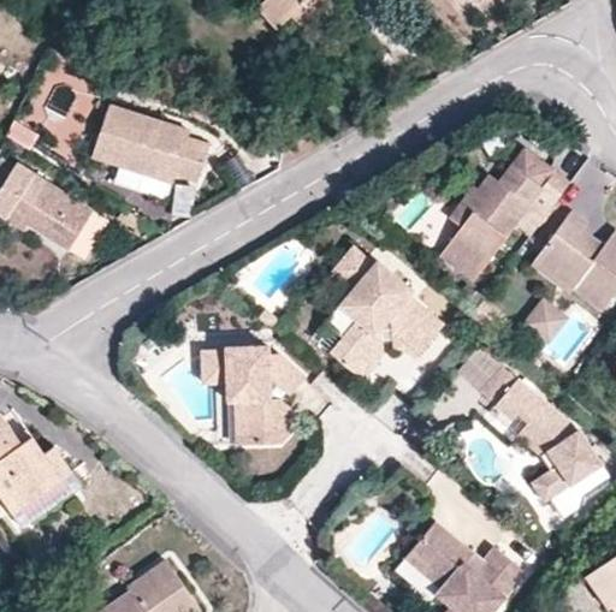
[(262,0),(259,4),(279,25),(292,15),(306,3),(319,17),(336,3),(333,0),(262,0)]
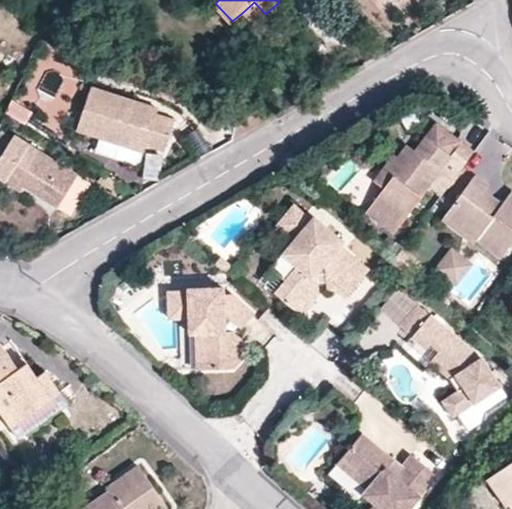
[(254,23),(265,14),(254,2),(243,12),(254,23)]
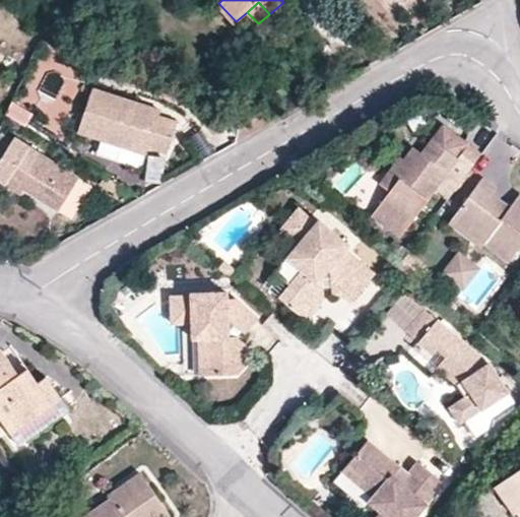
[(168,149),(177,119),(159,114),(160,108),(92,87),(79,130),(105,137),(134,146),(136,140),(151,144),(168,149)]
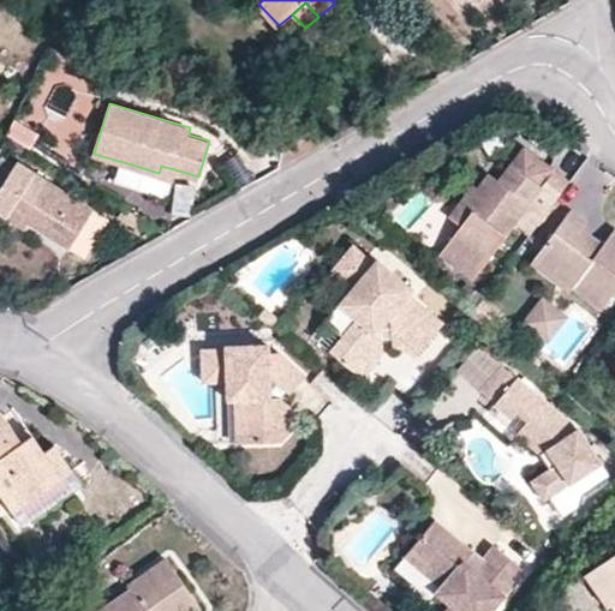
[(37,132),(15,118),(9,131),(30,144),(37,132)]
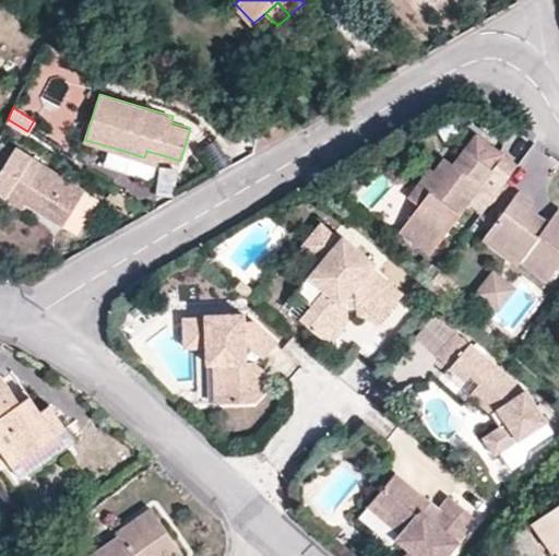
[(501,152),(474,132),(462,150),(451,164),(442,157),(433,170),(420,188),(425,191),(416,203),(405,217),(437,241),(478,185),(494,196),(516,164),(501,152)]
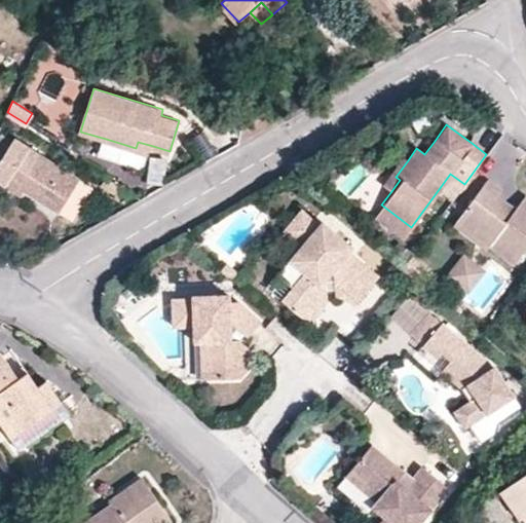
[(0,160),(12,142),(2,136),(0,137),(0,160)]
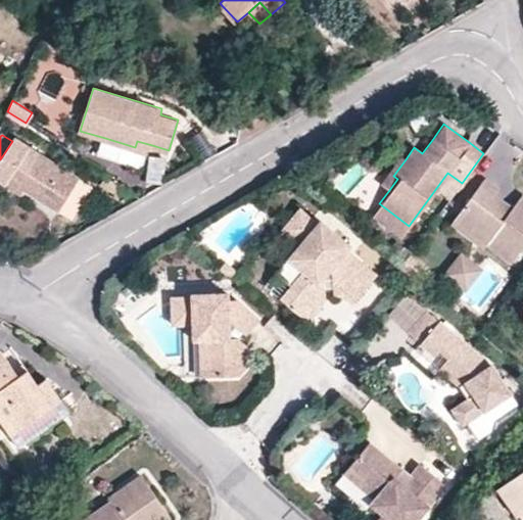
[(56,208),(76,178),(14,138),(12,141),(0,159),(0,180),(19,192),(22,188),(56,208)]
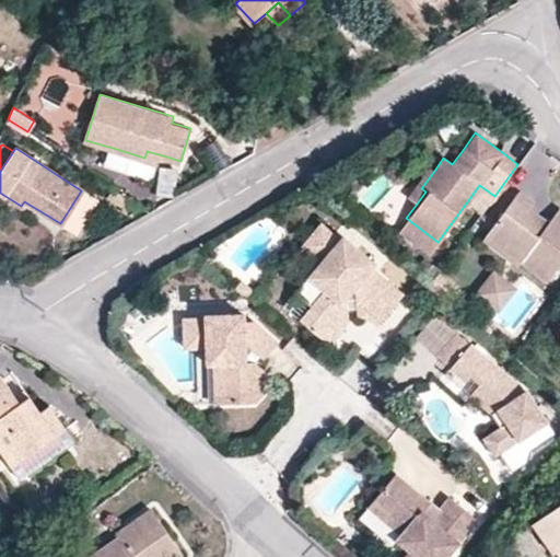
[(147,151),(144,158),(113,148),(108,162),(156,177),(163,155),(147,151)]
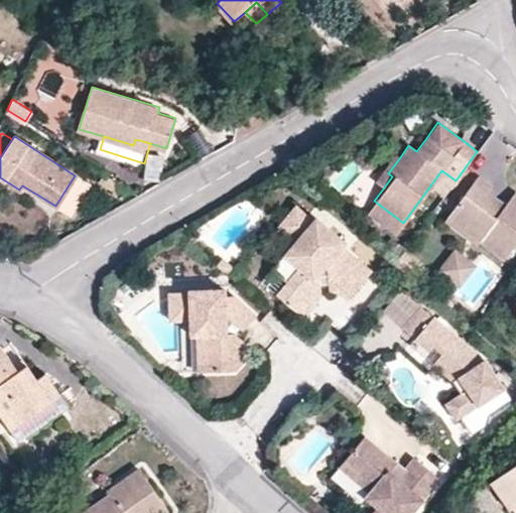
[(388,173),(400,157),(394,152),(374,180),(384,187),(392,176),(388,173)]
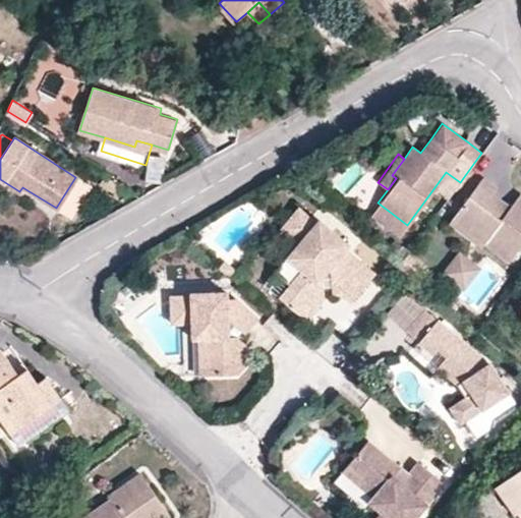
[(75,177),(56,208),(71,217),(90,186),(75,177)]
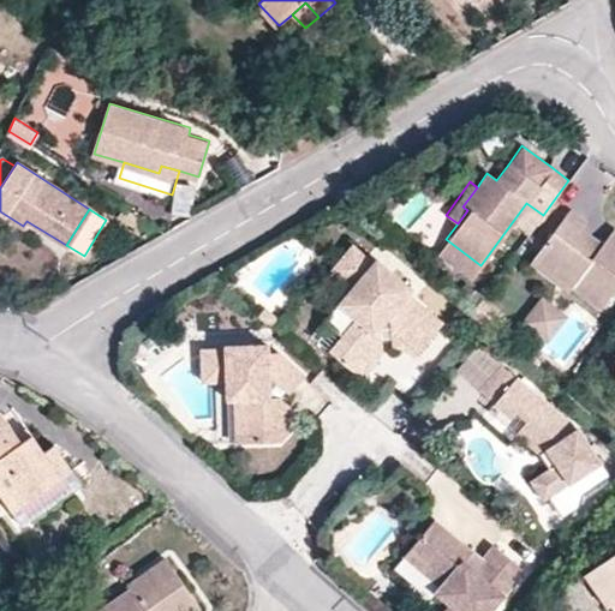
[(569,211),(532,262),(569,291),(599,312),(614,291),(614,235),(610,232),(602,243),(584,229),(587,223),(569,211)]
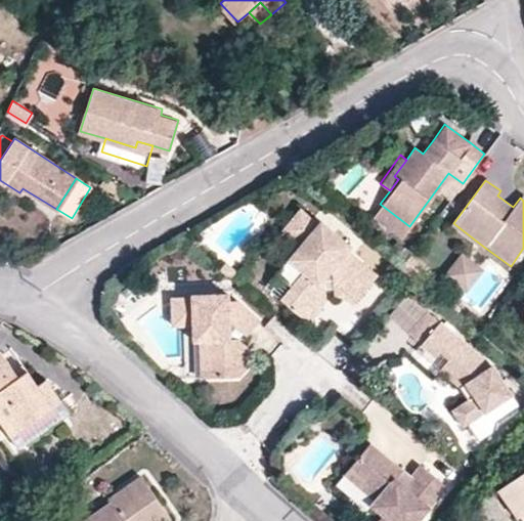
[(409,226),(380,204),(372,215),(401,236),(409,226)]
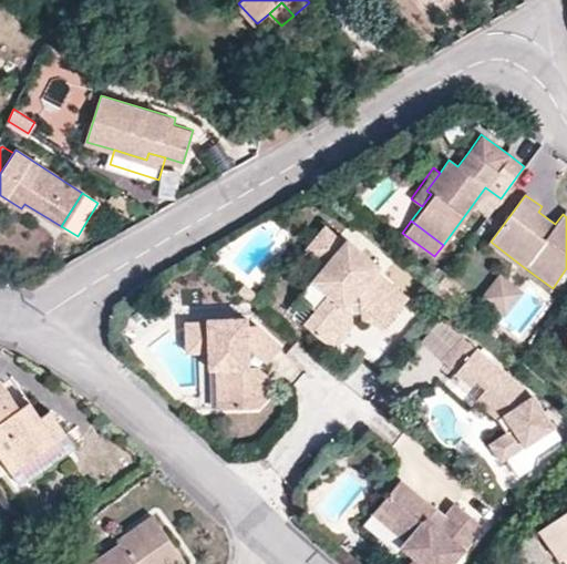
[(380,267),(347,239),(343,243),(325,226),(310,244),(329,259),(325,266),(298,297),(316,311),(305,325),(326,344),(340,341),(352,327),(351,315),(351,313),(346,308),(349,304),(360,303),(362,319),(384,327),(409,298),(377,272),(380,267)]
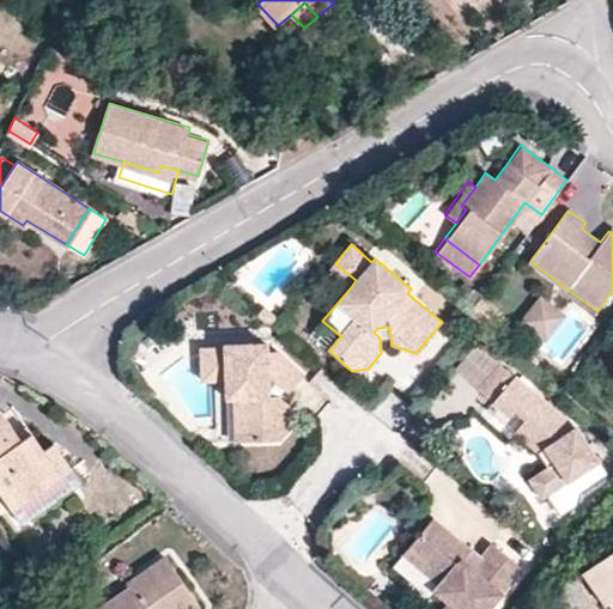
[(562,296),(568,290),(530,261),(525,268),(562,296)]
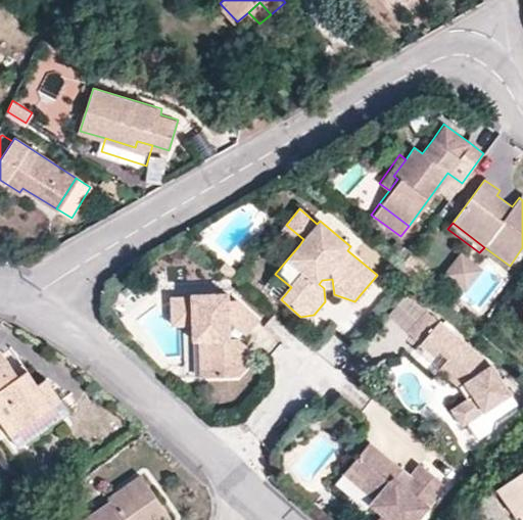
[(303,239),(286,225),(281,230),(299,245),(303,239)]
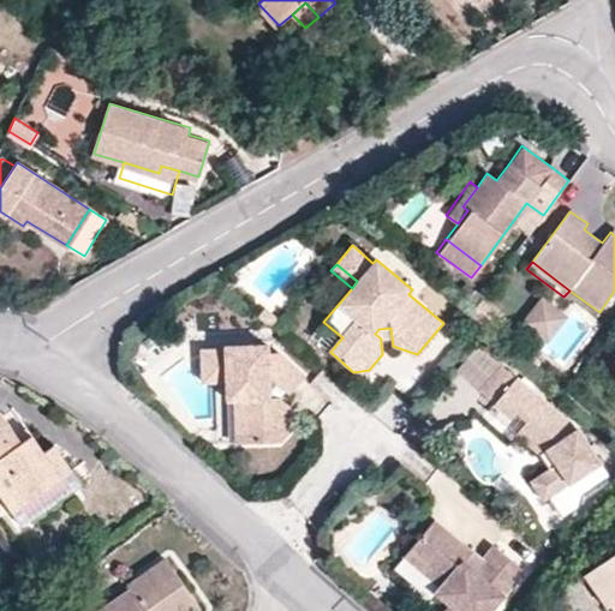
[(563,318),(541,303),(525,324),(545,341),(563,318)]
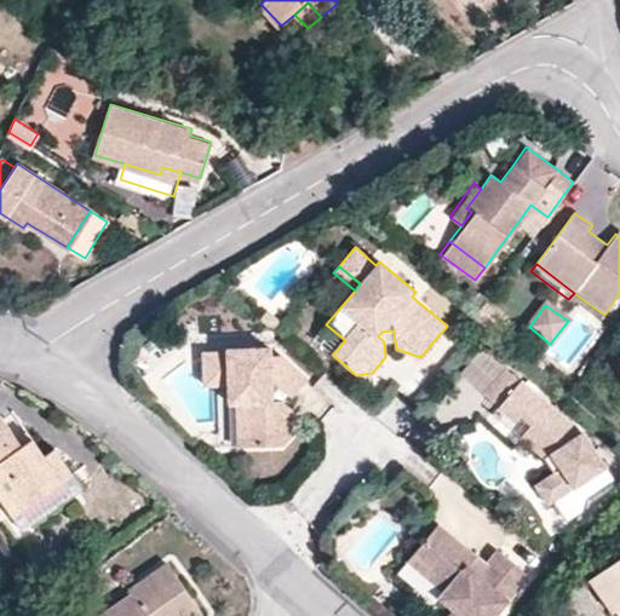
[(345,340),(326,324),(314,340),(333,355),(345,340)]
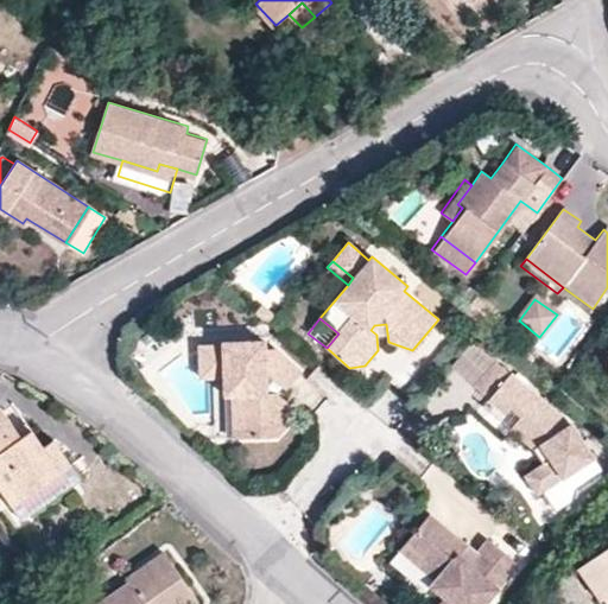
[(304,374),(278,349),(268,349),(267,341),(225,344),(225,348),(201,349),(203,372),(227,369),(227,379),(229,398),(238,396),(247,396),(251,439),(282,437),(291,426),(289,402),(277,393),(284,385),(289,389),(304,374)]
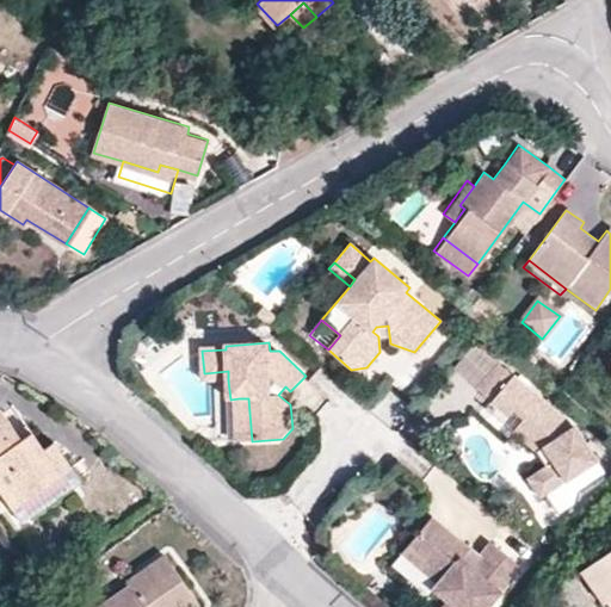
[(578,427),(501,363),(480,389),(494,401),(511,415),(516,409),(526,417),(520,425),(545,446),(555,462),(549,465),(536,475),(549,493),(599,459),(578,427)]
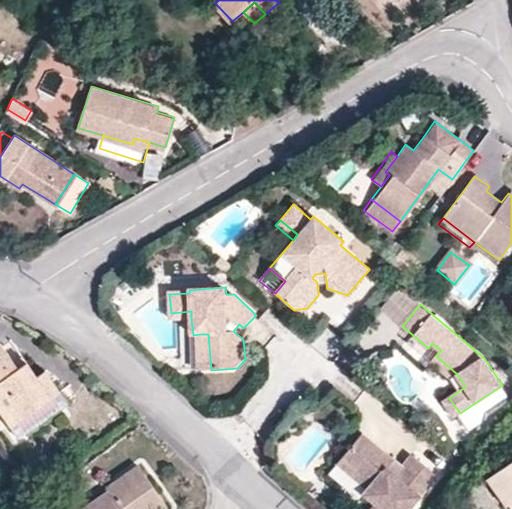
[(191,311),(171,313),(171,321),(191,319),(191,311)]
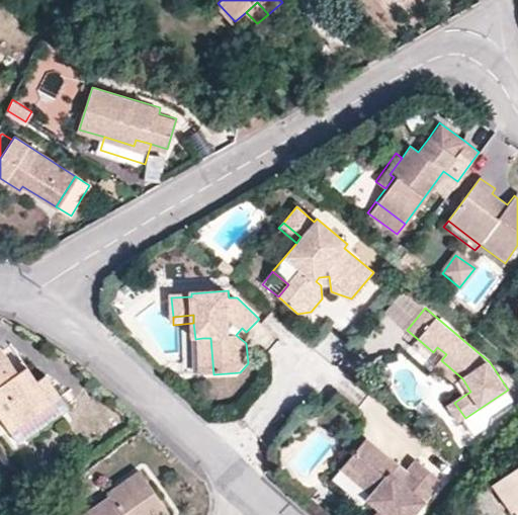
[(213,374),(210,338),(202,338),(205,375),(213,374)]
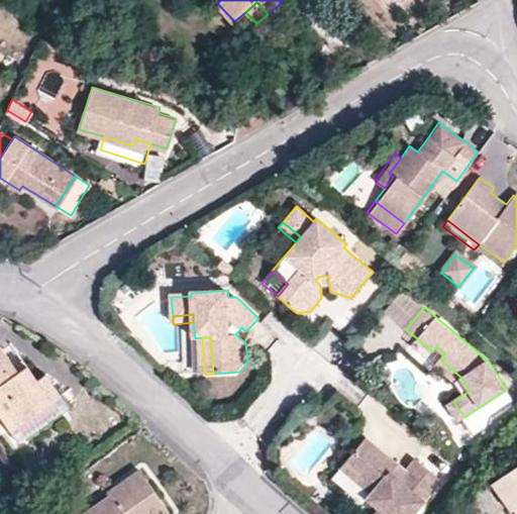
[(432,351),(418,339),(413,345),(427,357),(432,351)]
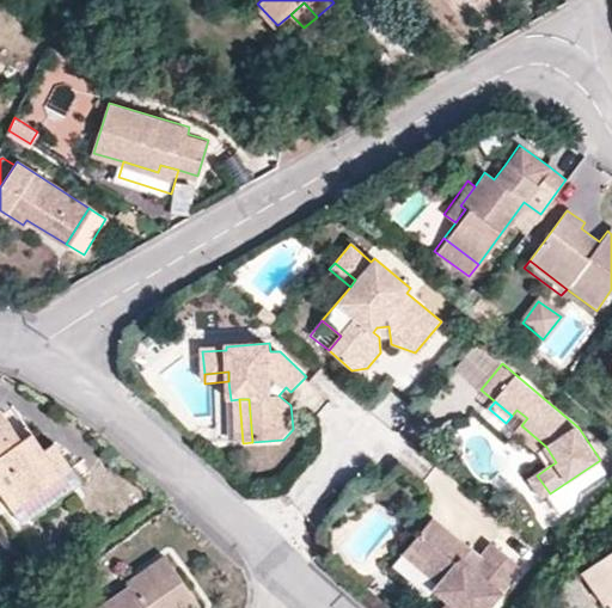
[(20,438),(0,410),(0,490),(12,508),(71,466),(55,443),(44,450),(31,430),(20,438)]
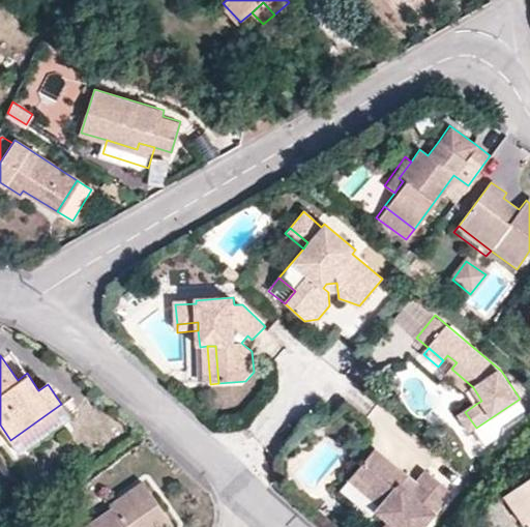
[(476,428),(465,412),(460,415),(471,432),(476,428)]
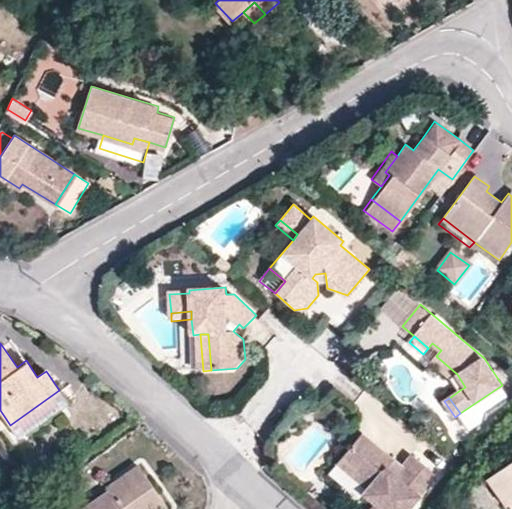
[(401,468),(392,461),(397,455),(365,428),(345,452),(376,478),(371,484),(366,490),(378,500),(384,505),(380,508),(409,508),(440,472),(416,451),(406,463),(401,468)]
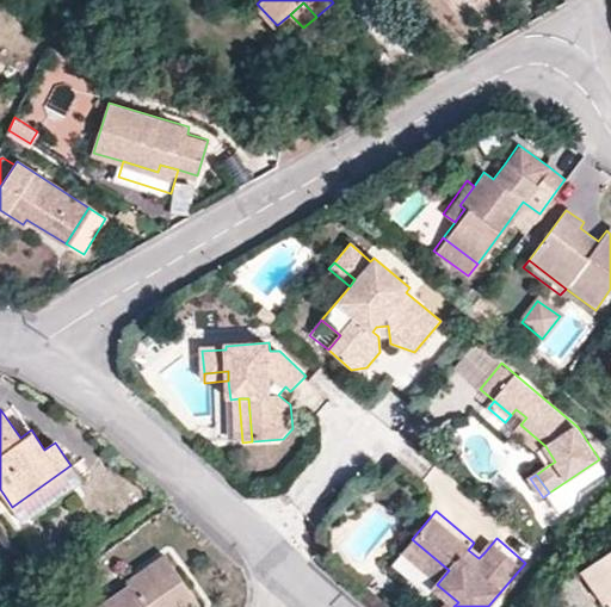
[(449,570),(412,539),(406,546),(443,577),(449,570)]
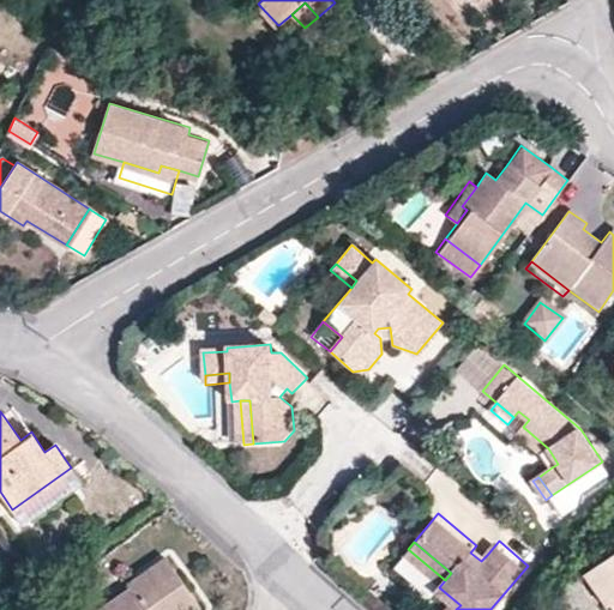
[(487,555),(476,545),(470,553),(481,561),(487,555)]
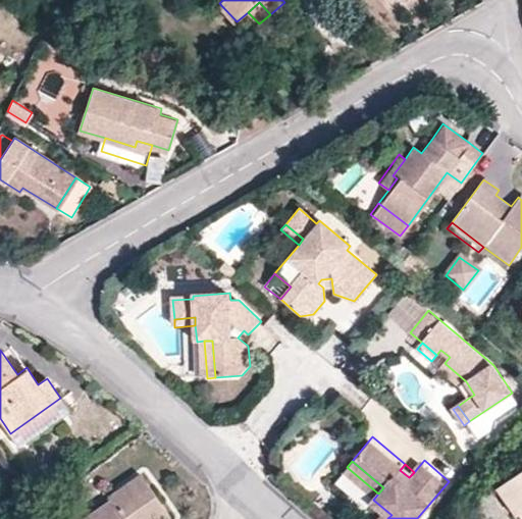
[(521,471),(499,487),(518,515),(521,513),(521,512),(521,471)]
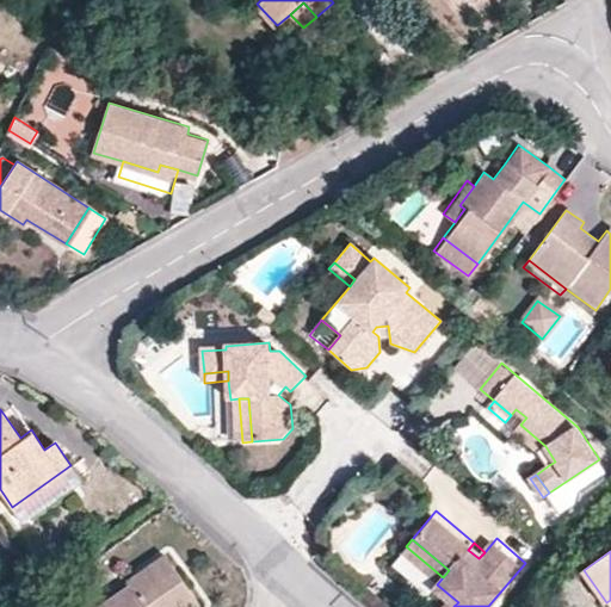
[(193,606),(199,604),(165,553),(127,580),(128,582),(93,606),(193,606)]
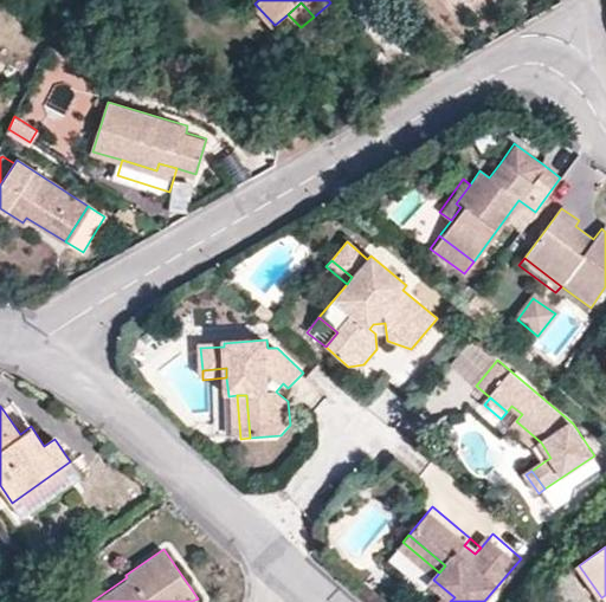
[(593,601),(595,601),(601,597),(579,565),(572,570),(593,601)]
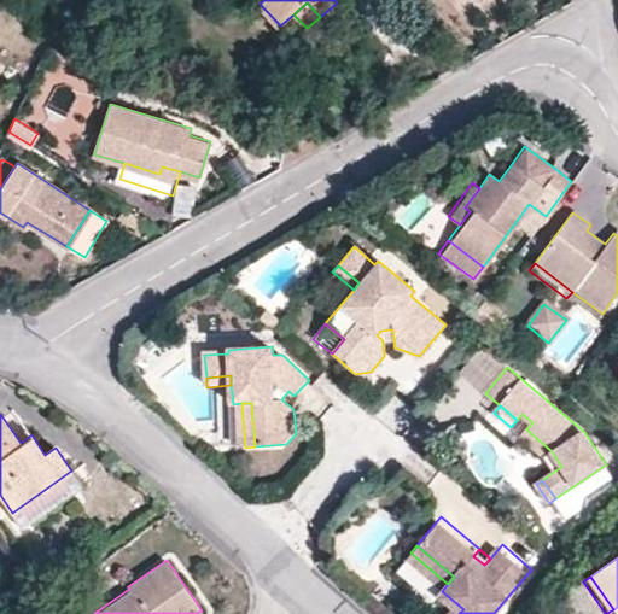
[(459,613),(464,609),(456,603),(447,613),(459,613)]
